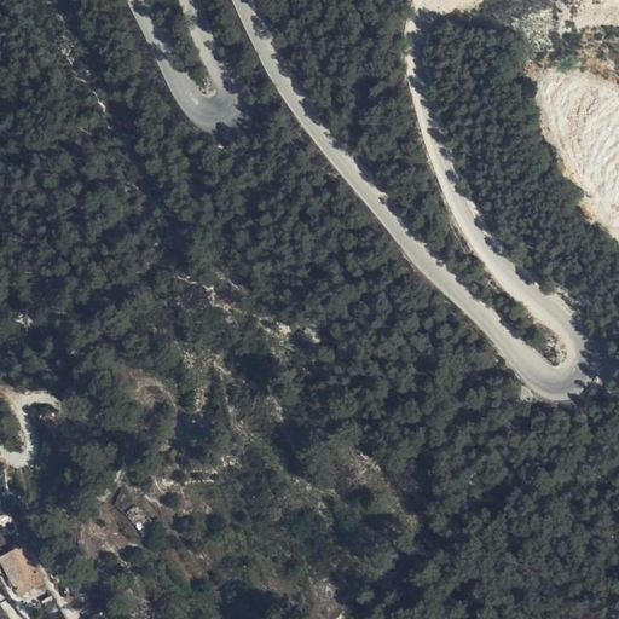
[(75,473),(85,476),(90,470),(82,461),(81,462),(74,455),(63,470),(73,472),(75,473)]
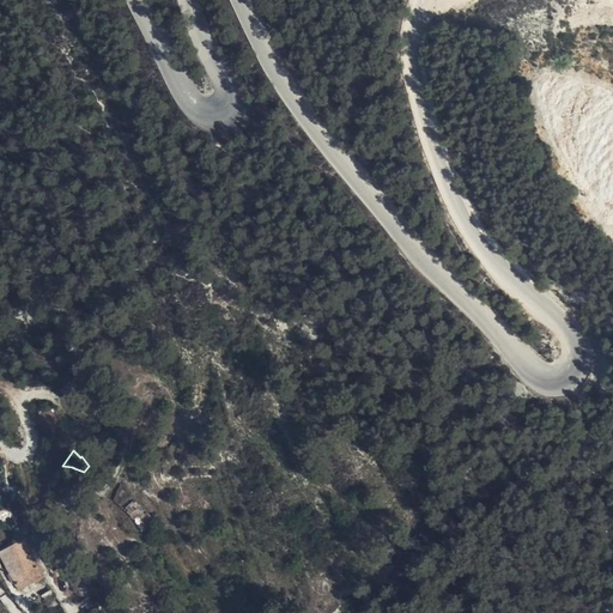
[(0,513),(11,507),(6,490),(5,480),(0,480),(0,513)]
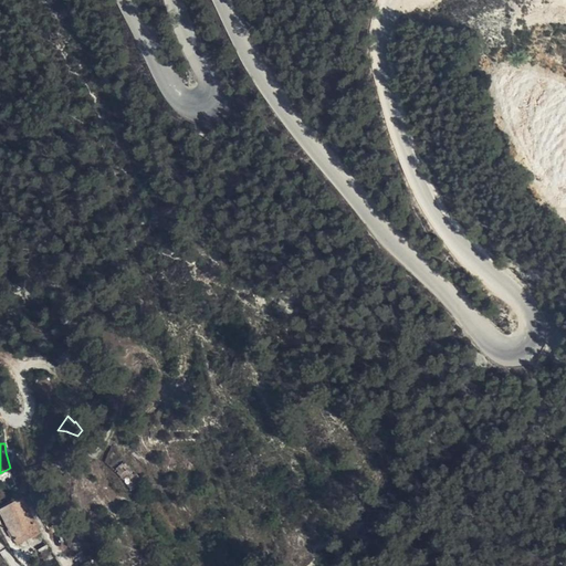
[(105,461),(122,475),(129,467),(122,459),(112,448),(105,461)]
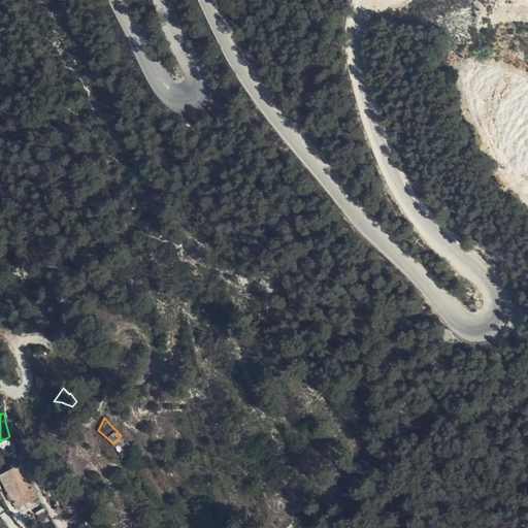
[(117,446),(124,457),(135,450),(121,435),(113,443),(117,446)]
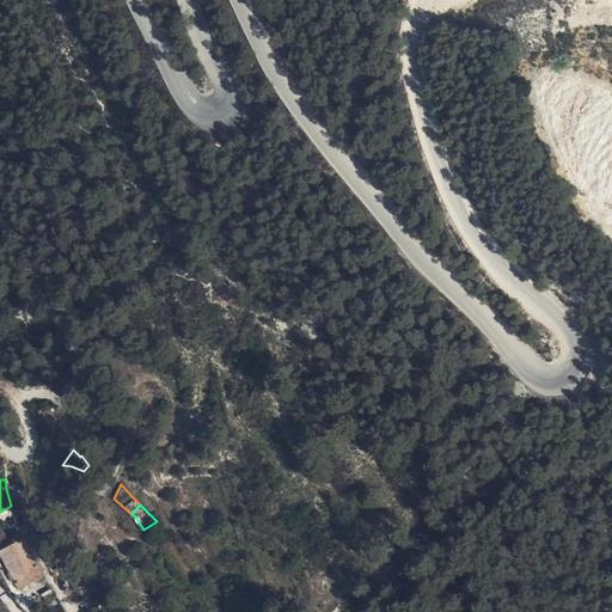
[(11,506),(0,512),(0,519),(2,522),(13,514),(11,506)]
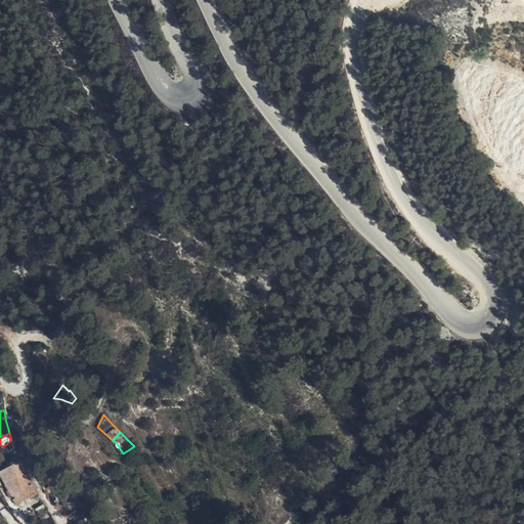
[(11,440),(2,447),(10,453),(15,447),(11,440)]
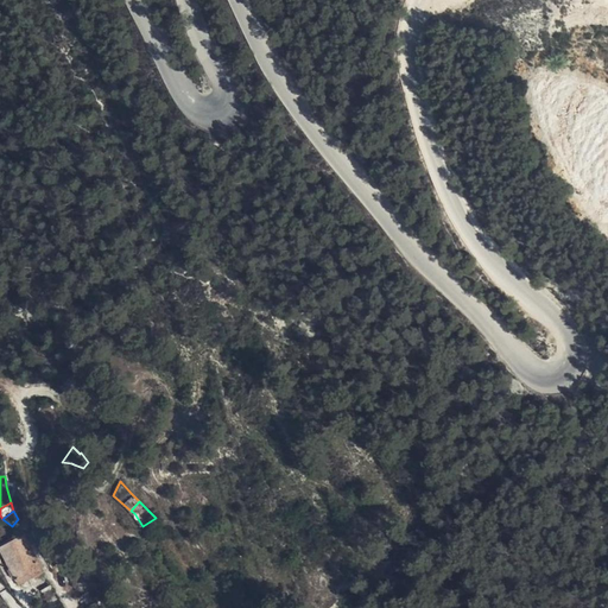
[(24,534),(5,544),(26,572),(31,570),(33,575),(43,570),(24,534)]
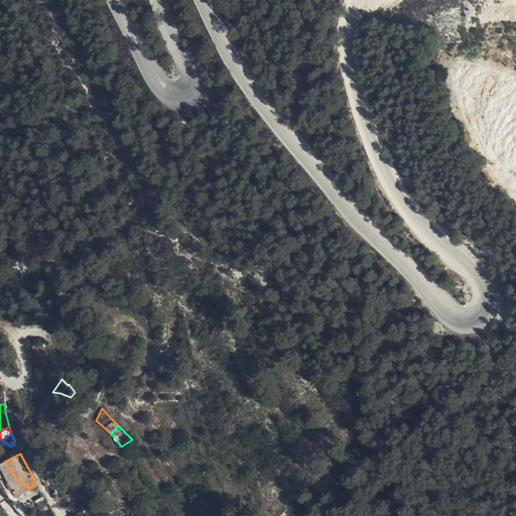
[(22,486),(4,462),(0,464),(0,465),(16,495),(22,492),(20,487),(22,486)]
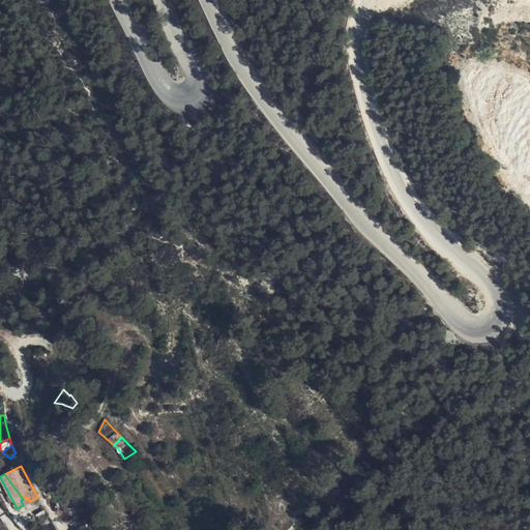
[(74,528),(80,523),(75,517),(68,522),(74,528)]
